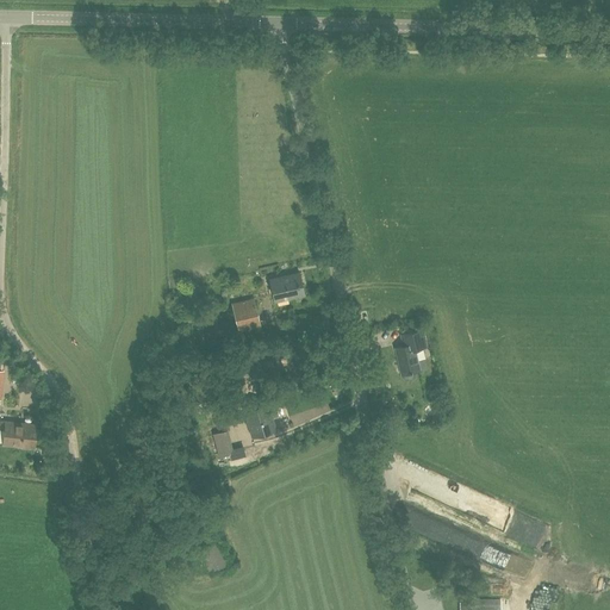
[(275,303),(305,296),(299,272),(269,279),(275,303)]
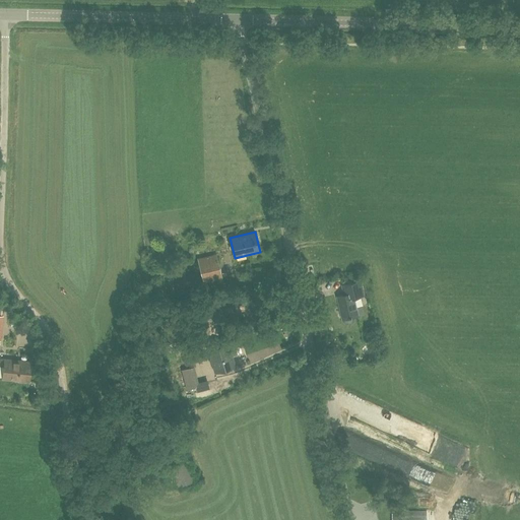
[(222,278),(218,260),(216,254),(197,258),(203,283),(222,278)]
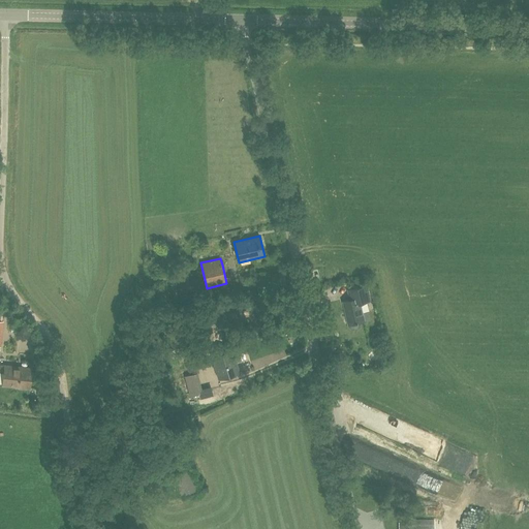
[(350,300),(343,302),(348,324),(349,324),(350,325),(351,328),(353,329),(356,329),(359,325),(359,323),(359,322),(364,320),(362,313),(360,303),(370,301),(366,285),(348,289),(350,300)]
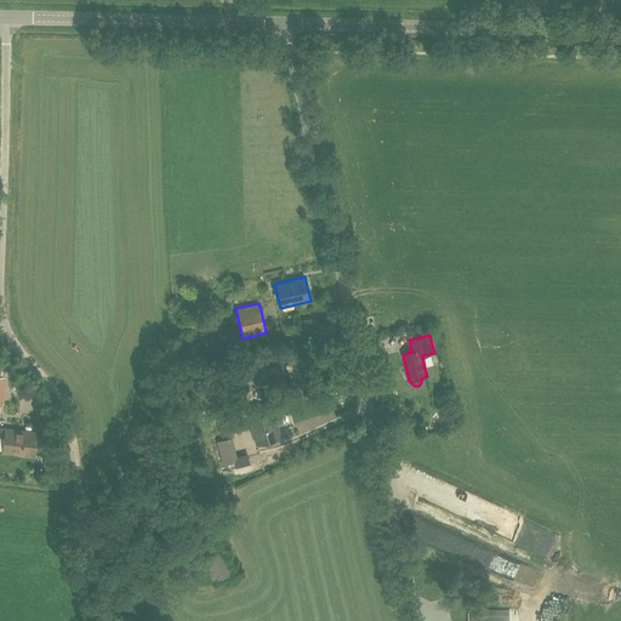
[(281,438),(277,425),(284,423),(277,399),(267,402),(268,410),(249,416),(257,445),(281,438)]
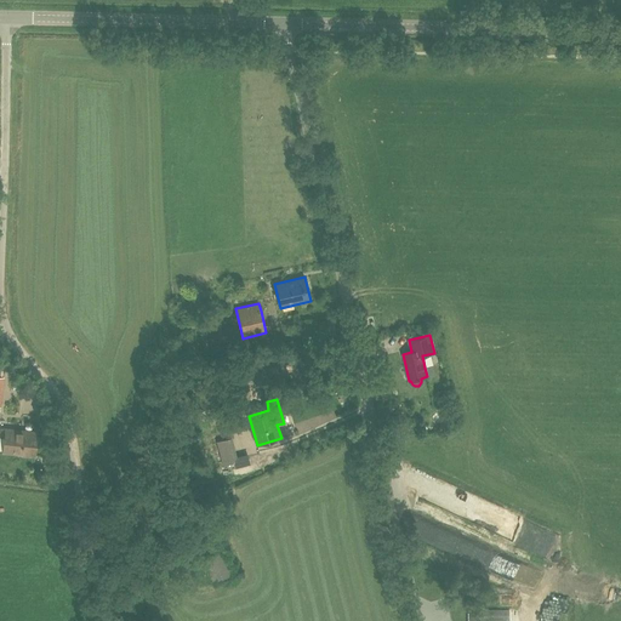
[(206,410),(209,420),(211,425),(222,422),(221,416),(218,406),(206,409),(206,410)]
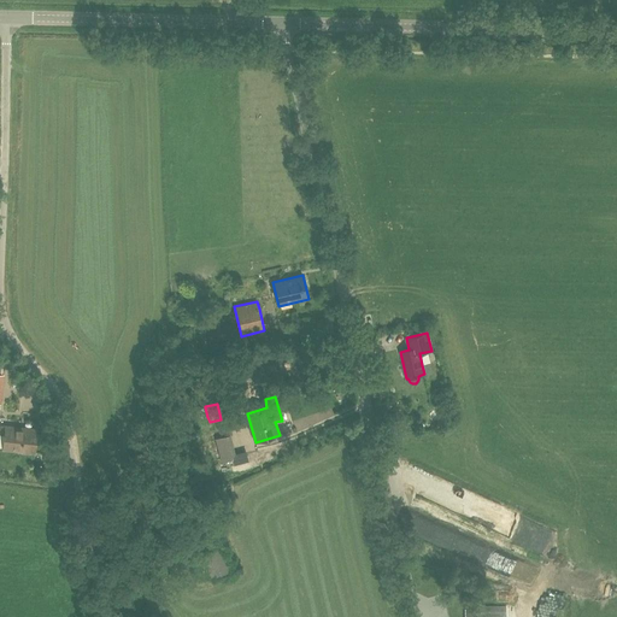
[(444,407),(425,411),(428,424),(446,421),(444,407)]
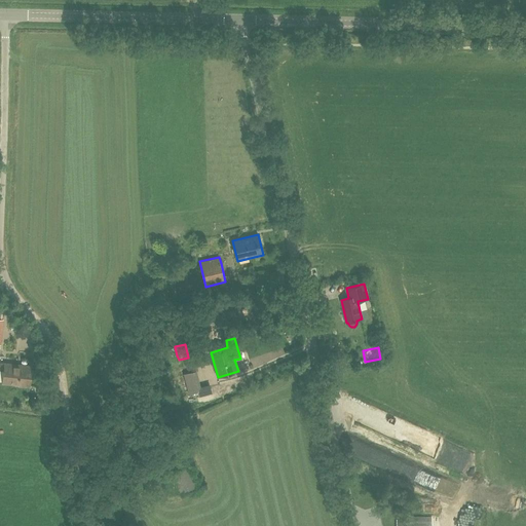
[(36,353),(35,361),(37,363),(40,364),(43,362),(44,355),(43,352),(39,351),(36,353)]
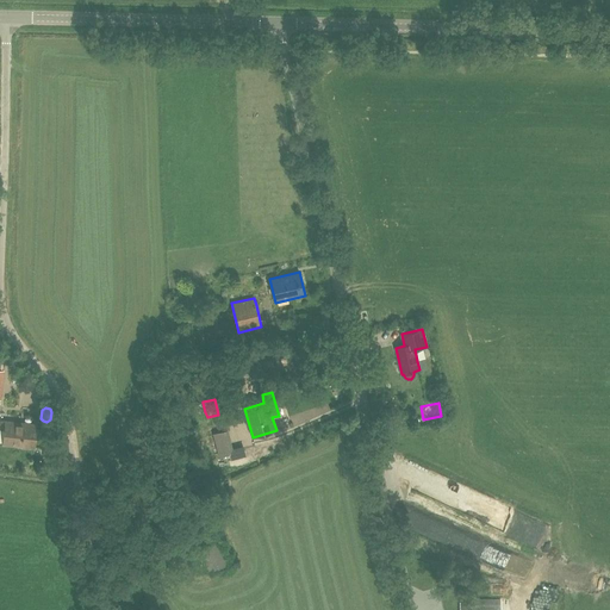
[(0,429),(5,430),(4,444),(23,447),(22,448),(30,449),(30,447),(35,448),(37,425),(0,421),(0,429)]
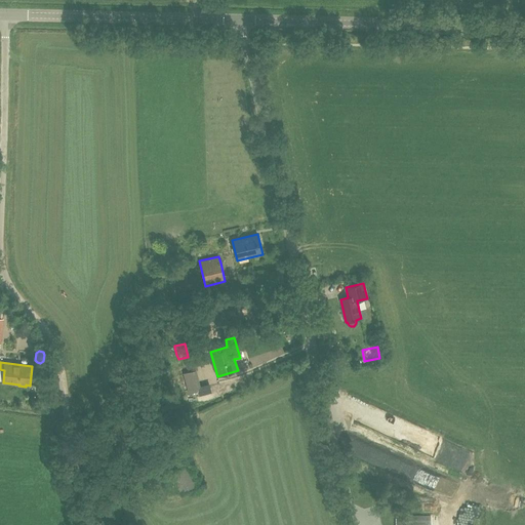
[(201,391),(196,371),(182,375),(187,394),(201,391)]
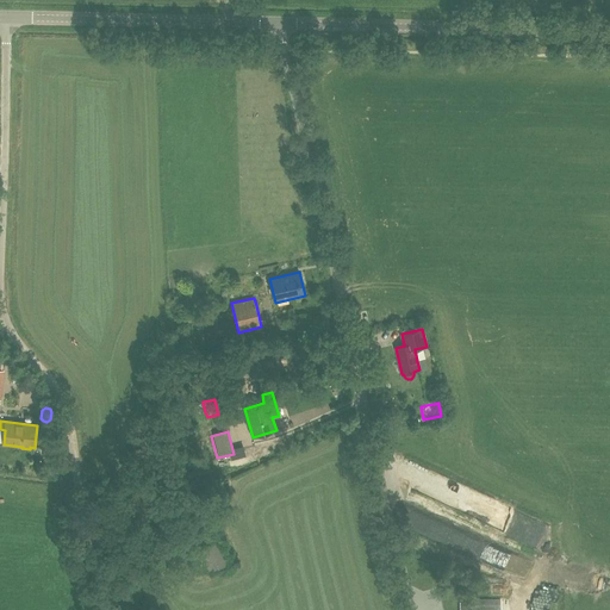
[(47,467),(53,475),(60,471),(54,462),(47,467)]
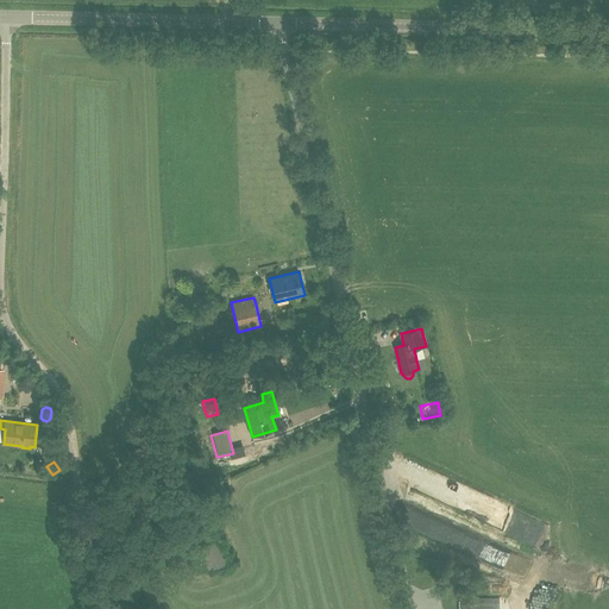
[(203,552),(201,553),(211,573),(227,565),(215,540),(201,547),(203,552)]
